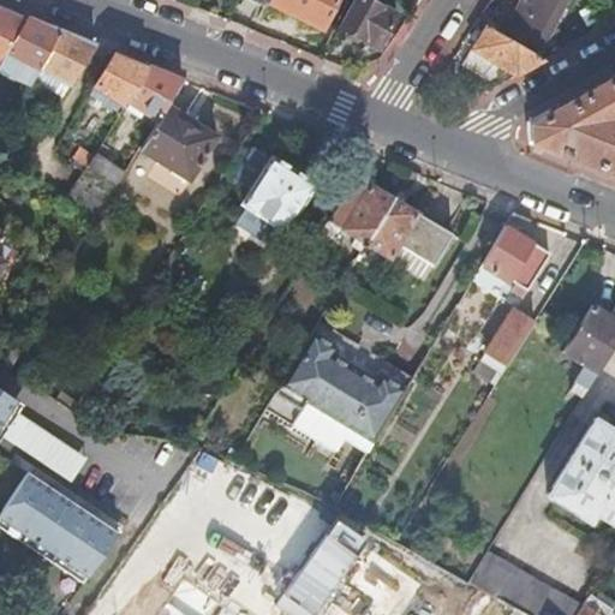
[(256,0),(267,5),(269,3),(322,29),(335,0),(256,0)]
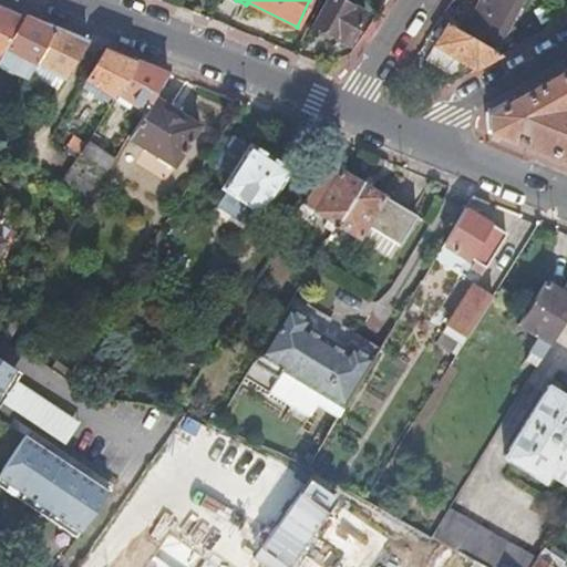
[(337,0),(327,0),(312,26),(347,45),(363,16),(337,0)]
